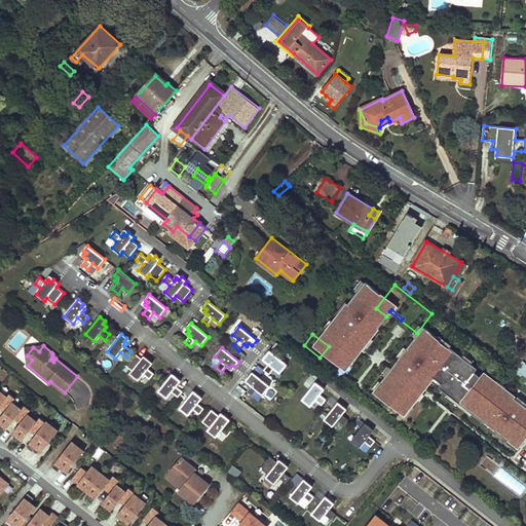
[(270,351),(266,357),(269,359),(266,363),(269,365),(264,371),(270,375),(274,369),(280,374),(288,365),(270,351)]
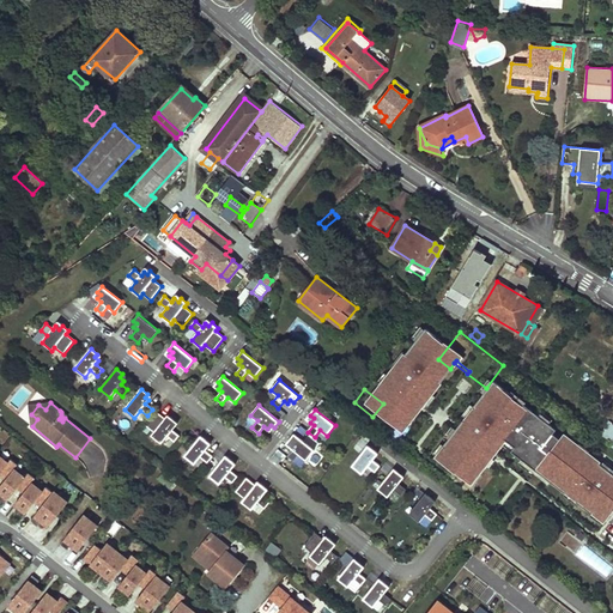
[(171,431),(175,428),(171,425),(174,422),(168,416),(164,419),(156,412),(145,426),(153,432),(151,436),(161,444),(167,437),(174,443),(178,436),(171,431)]
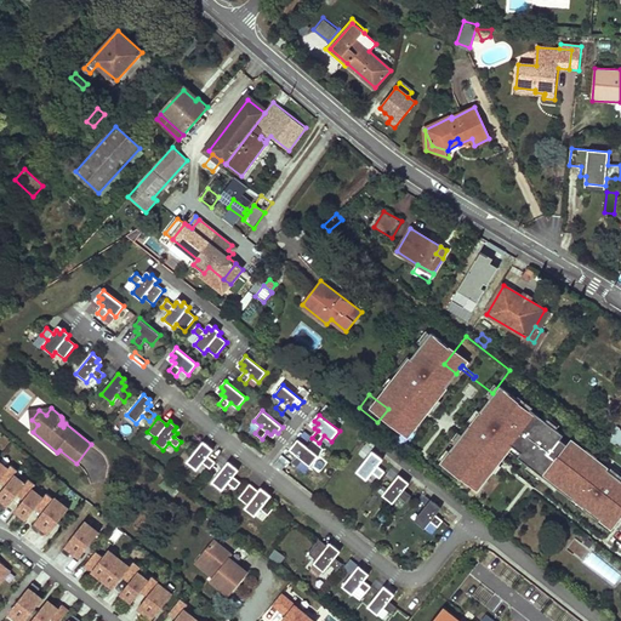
[(620,431),(616,428),(609,442),(620,448),(619,451),(620,453),(620,431)]
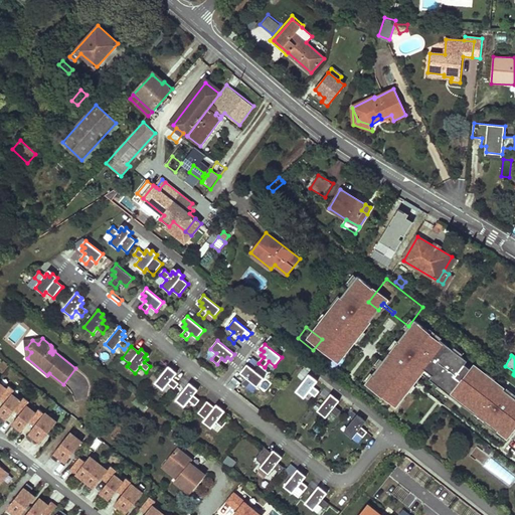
[(247,364),(243,370),(246,372),(243,375),(246,378),(241,384),(247,388),(252,382),(258,387),(265,378),(247,364)]
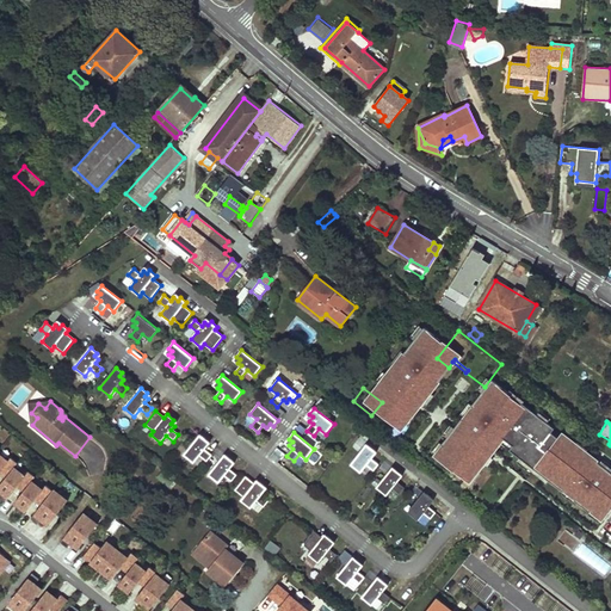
[(204,450),(207,446),(203,444),(205,440),(199,436),(184,456),(193,463),(199,457),(207,462),(211,456),(204,450)]
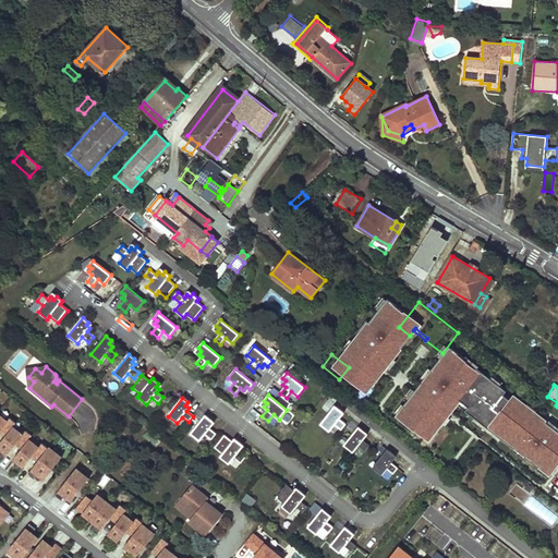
[(340,420),(342,416),(339,414),(342,411),(336,405),(322,424),(330,432),(336,425),(342,431),(347,425),(340,420)]
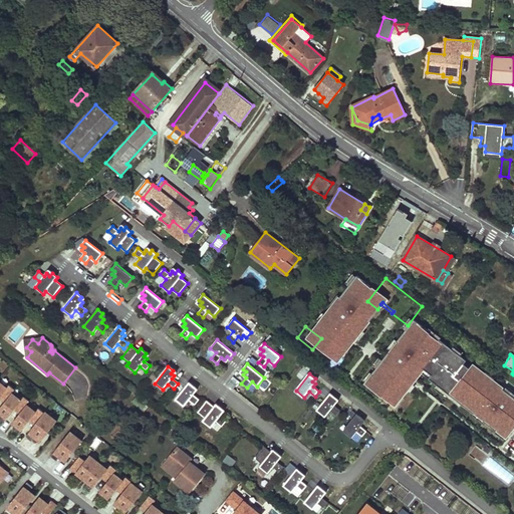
[(12,393),(15,390),(9,384),(7,388),(0,381),(0,397),(5,402),(12,393)]
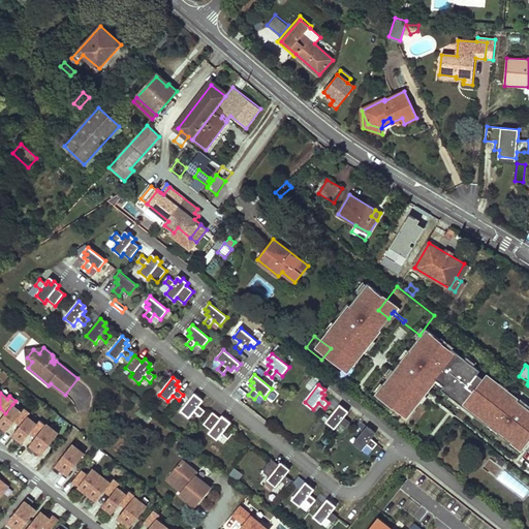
[(197,402),(199,399),(194,394),(180,411),(189,418),(194,412),(199,417),(205,412),(198,407),(200,404),(197,402)]
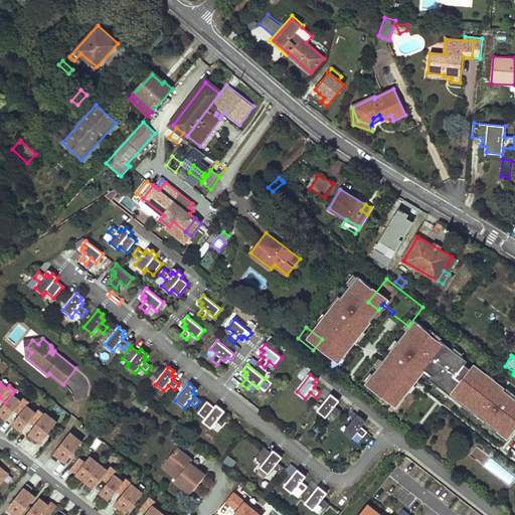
[(5,402),(0,408),(0,413),(7,419),(15,409),(20,413),(27,405),(30,401),(24,397),(21,401),(12,393),(5,402)]
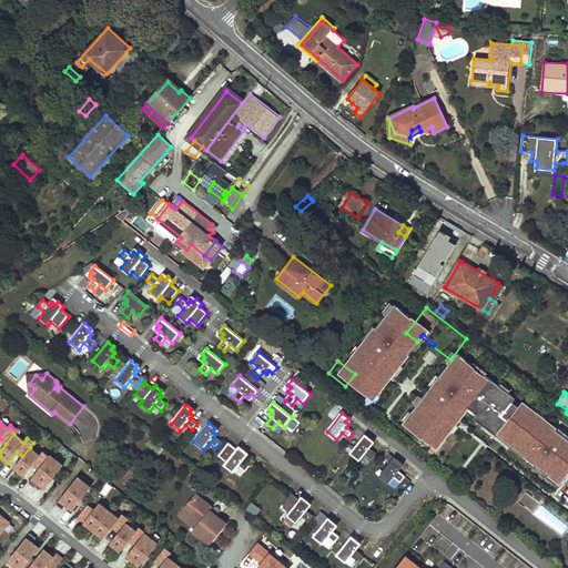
[(369,448),(373,445),(368,443),(372,439),(365,435),(351,454),(359,460),(365,455),(372,459),(376,454),(369,448)]
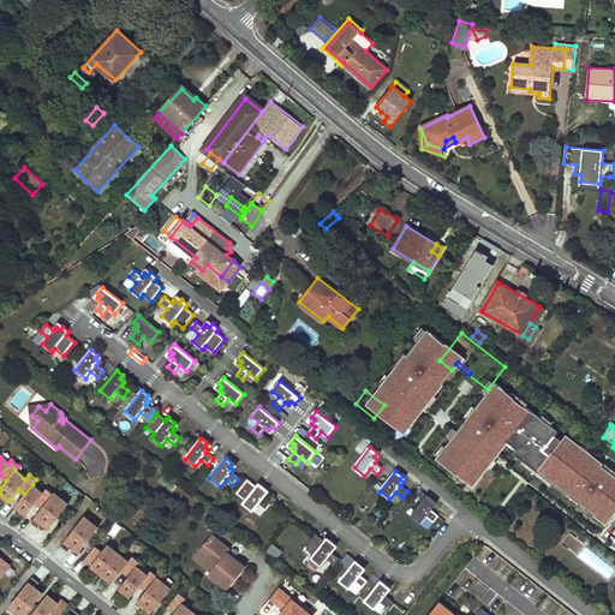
[(263,499),(266,496),(262,493),(264,489),(258,484),(256,488),(246,481),(236,494),(244,501),(242,505),(252,513),(257,506),(264,511),(270,505),(263,499)]
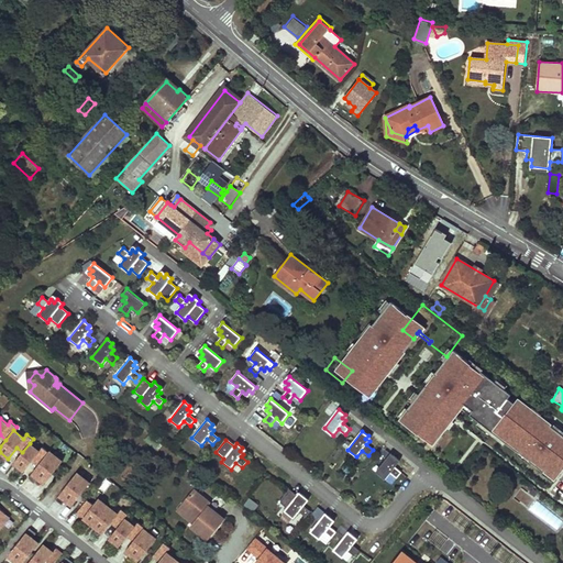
[(40,451),(30,443),(22,452),(13,463),(24,471),(32,461),(39,465),(48,452),(42,446),(40,451)]
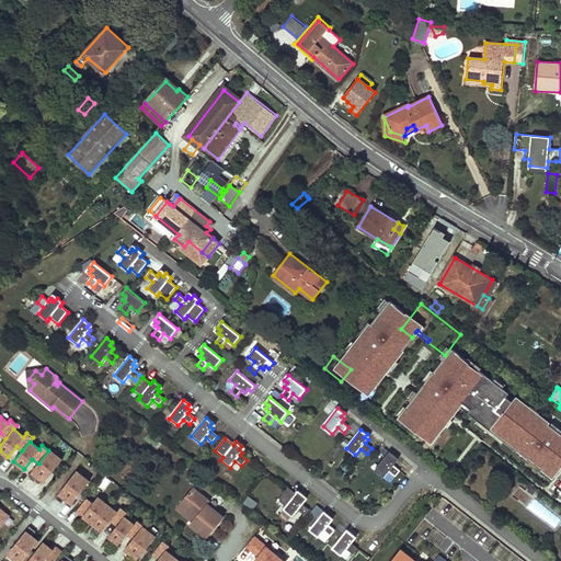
[(49,449),(48,450),(38,464),(27,477),(34,481),(38,477),(44,482),(63,459),(49,449)]
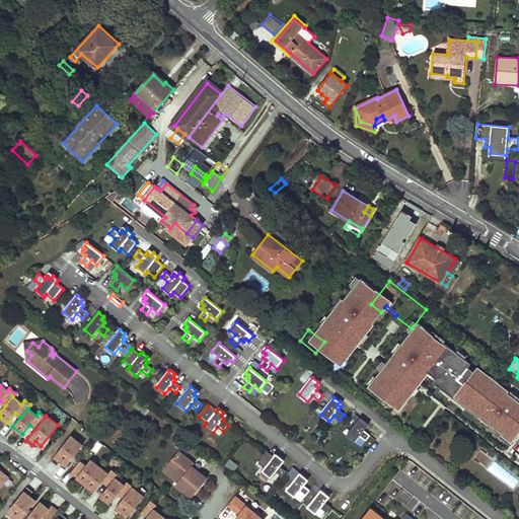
[(364,431),(366,428),(363,425),(365,422),(360,418),(346,435),(355,442),(360,436),(366,441),(370,435),(364,431)]
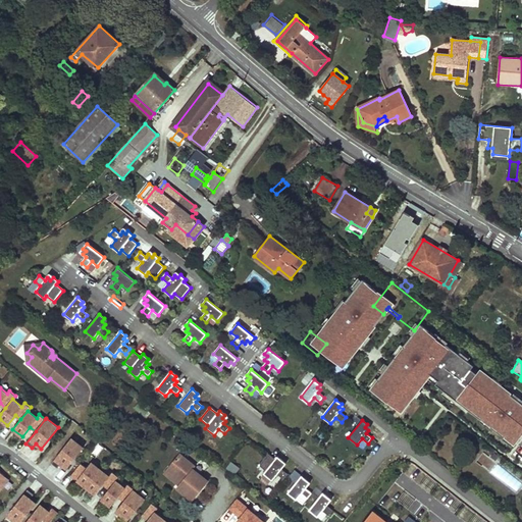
[(84,448),(71,438),(51,463),(57,468),(61,464),(66,469),(84,448)]
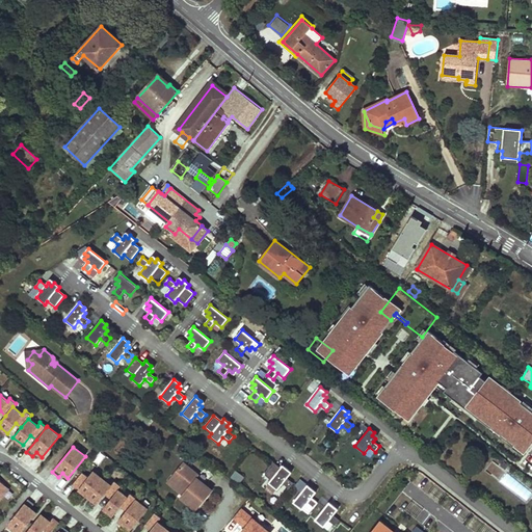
[(183,462),(170,478),(185,490),(182,495),(180,498),(195,510),(211,491),(196,478),(198,476),(183,462)]
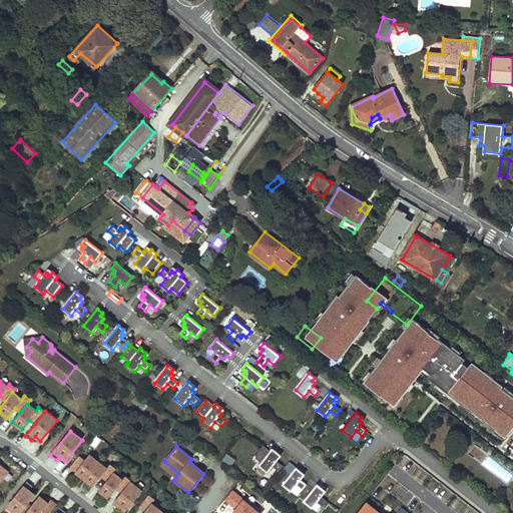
[(270,452),(263,447),(253,458),(261,464),(259,467),(268,473),(272,468),(278,472),(283,467),(277,462),(279,459),(276,457),(278,454),(273,450),(270,452)]
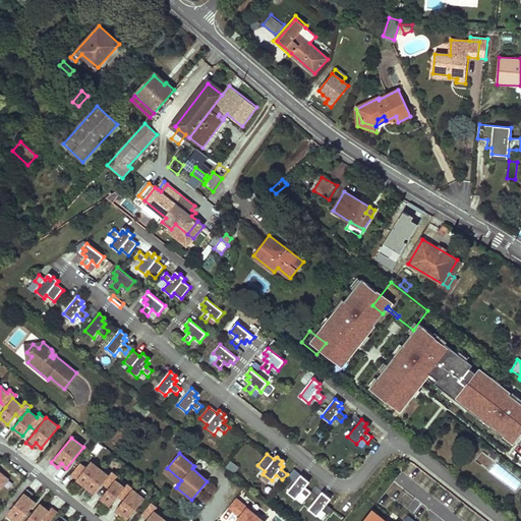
[(230,459),(225,466),(234,472),(239,465),(230,459)]
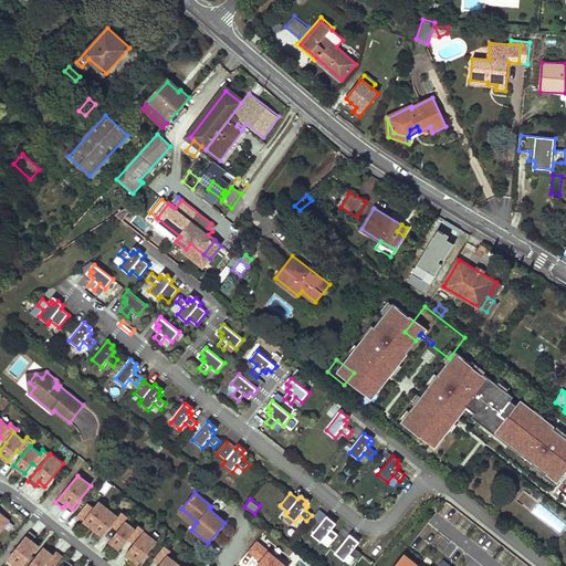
[(94,528),(108,509),(98,501),(94,507),(87,502),(77,515),(94,528)]
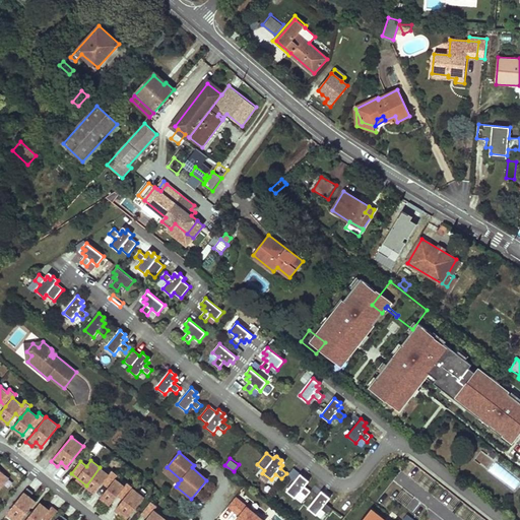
[(109,474),(100,467),(86,485),(94,493),(103,482),(109,488),(115,479),(118,475),(112,470),(109,474)]
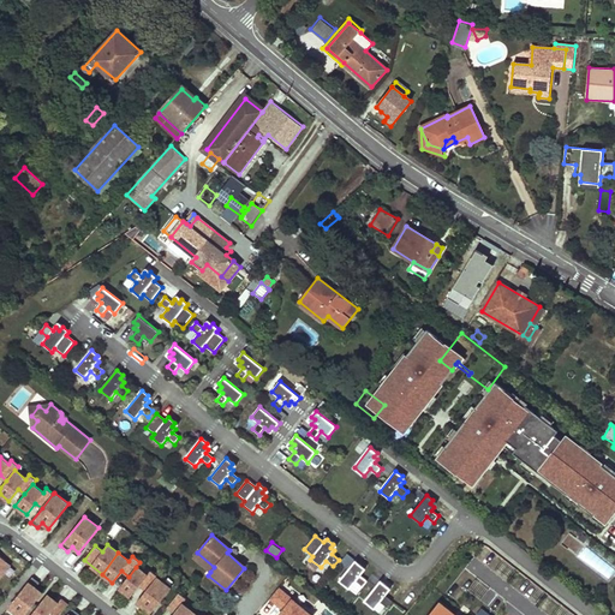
[(193,557),(210,572),(214,567),(197,553),(193,557)]
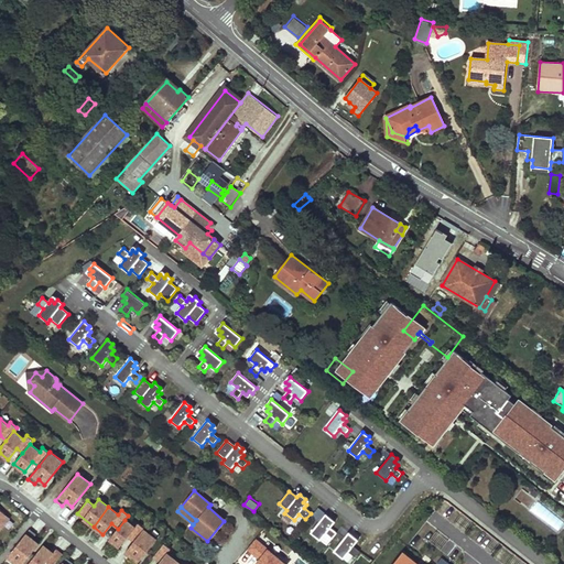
[(10,518),(4,514),(0,520),(0,524),(2,527),(10,518)]
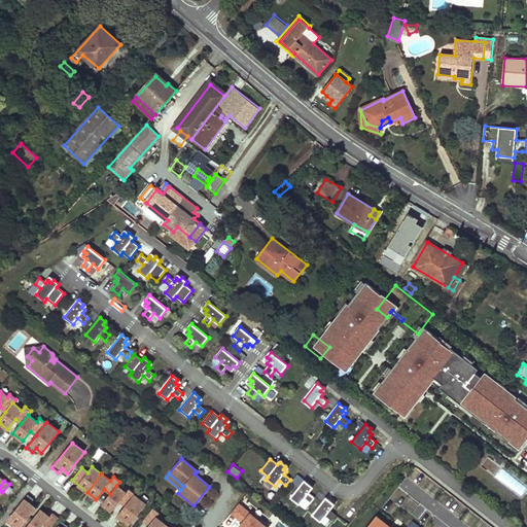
[(308,494),(310,491),(307,489),(310,486),(304,481),(290,498),(299,505),(304,499),(310,504),(314,499),(308,494)]
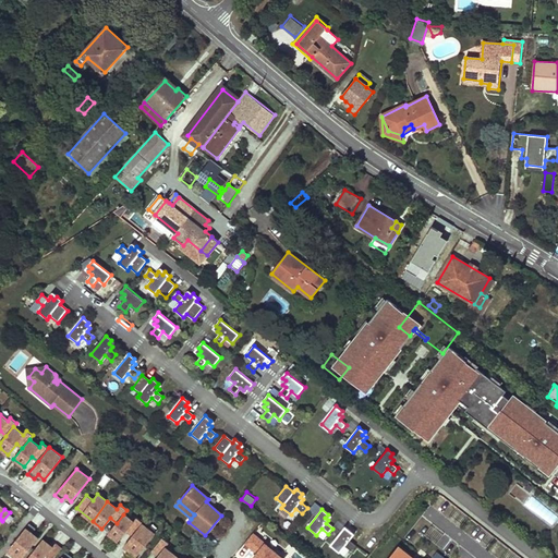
[(133,522),(123,514),(117,523),(108,533),(118,542),(126,531),(133,535),(142,523),(143,522),(136,518),(133,522)]
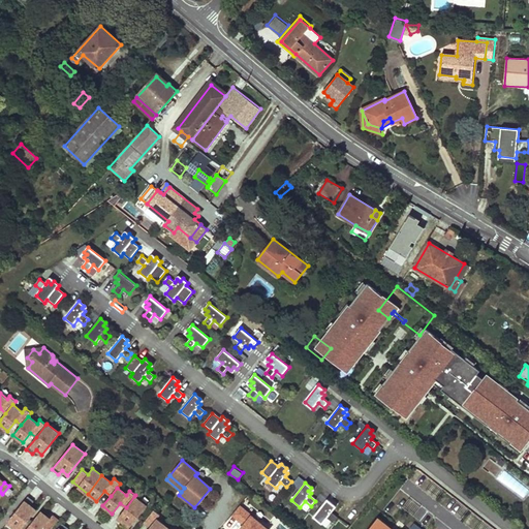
[(34,501),(28,496),(7,522),(17,528),(22,528),(37,510),(31,505),(34,501)]
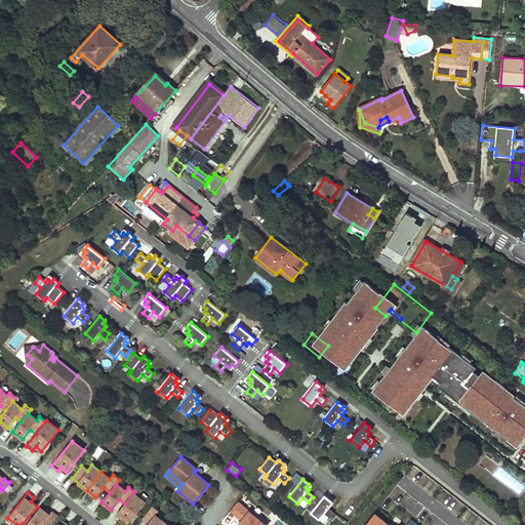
[(146,502),(133,492),(125,503),(117,514),(129,523),(146,502)]
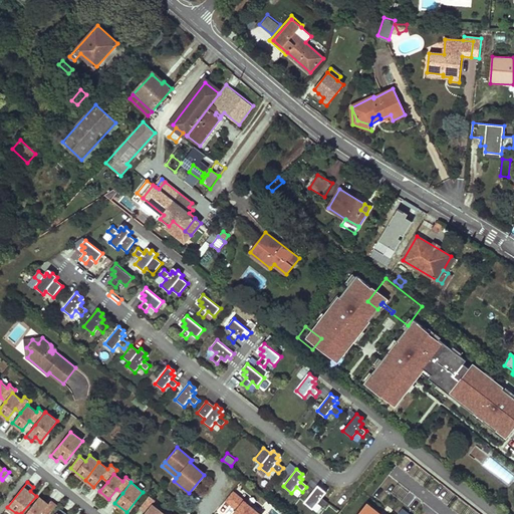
[(321,499),(323,496),(320,493),(322,490),(317,486),(303,503),(312,510),(317,504),(322,509),(327,503),(321,499)]
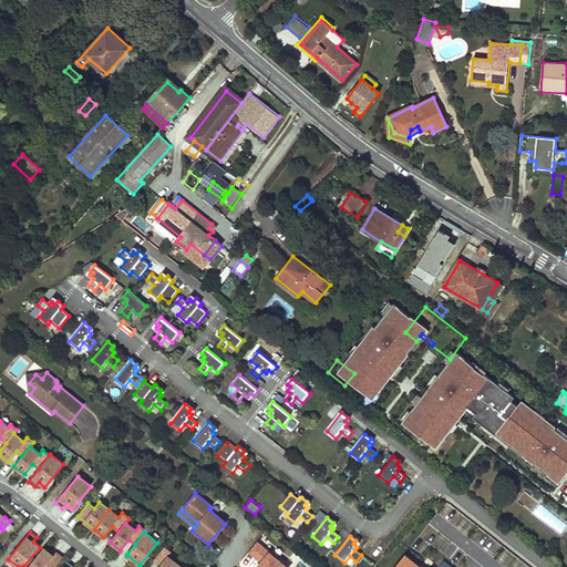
[(287,566),(257,543),(248,552),(263,562),(257,566),(287,566)]
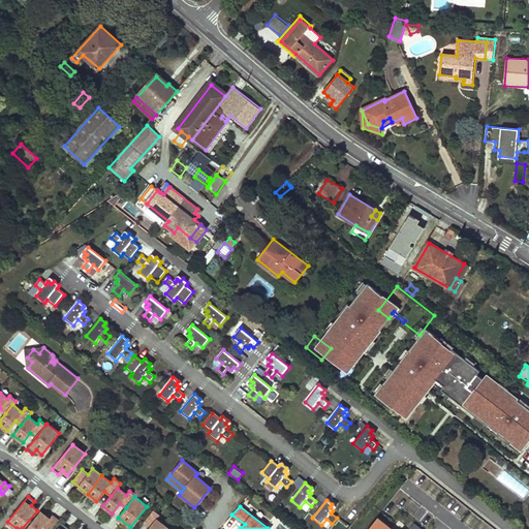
[(160,515),(154,509),(144,522),(150,527),(148,528),(162,528),(165,526),(157,519),(160,515)]
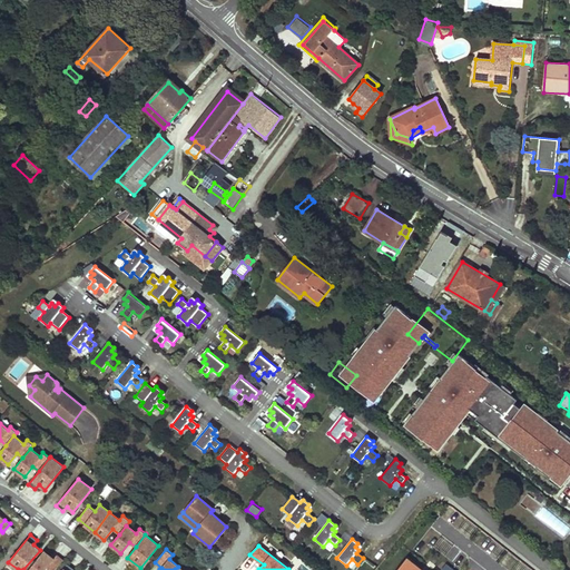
[(53,559),(43,551),(28,569),(45,569),(46,569),(55,569),(62,560),(57,556),(53,559)]
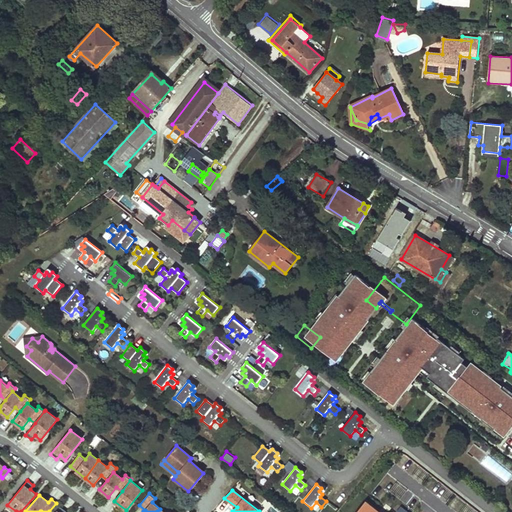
[(378,511),(365,501),(355,511),(378,511)]
